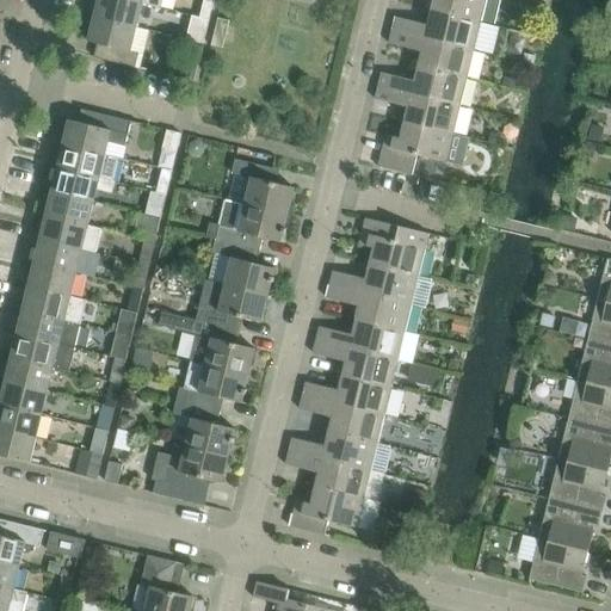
[(127,0),(98,0),(94,17),(136,28),(142,4),(127,0)]
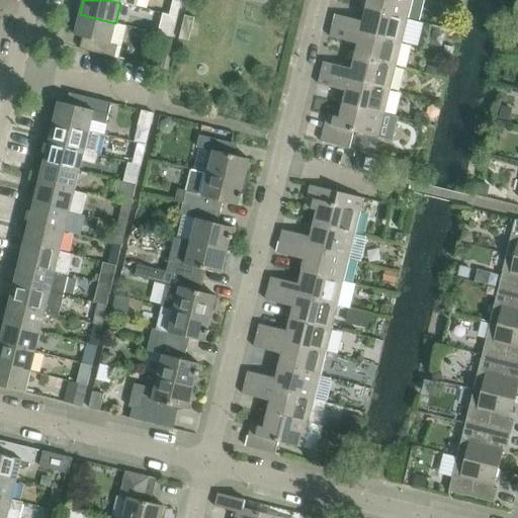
[(366,0),(365,8),(408,19),(412,0),(366,0)]
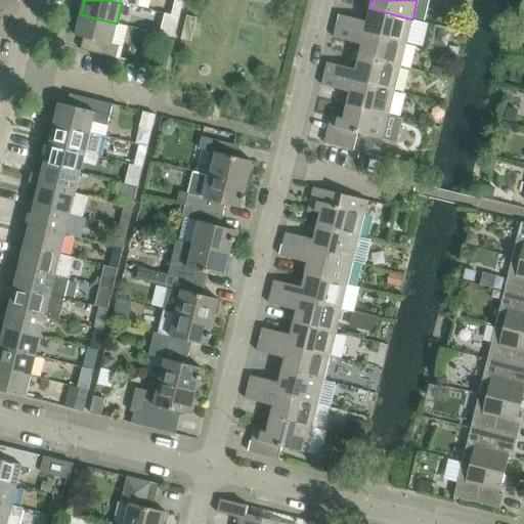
[(406,43),(412,19),(369,8),(367,16),(366,22),(339,14),(336,26),(406,43)]
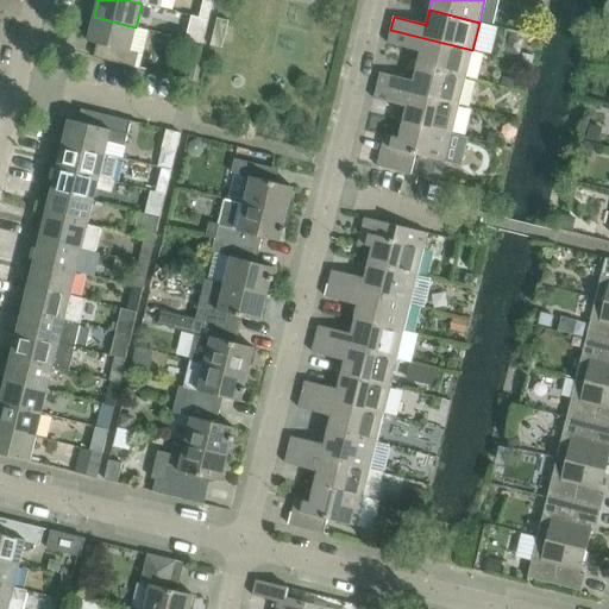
[(94,17),(88,42),(98,44),(94,57),(135,68),(138,54),(130,51),(136,27),(94,17)]
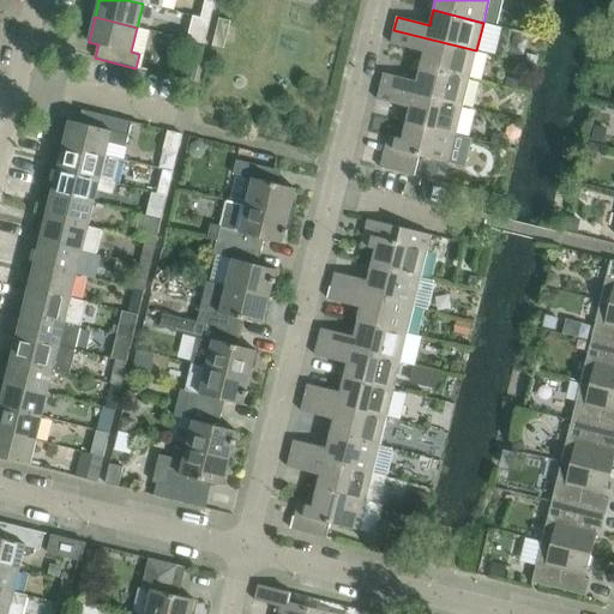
[(218,18),(212,46),(224,48),(226,41),(230,20),(218,18)]
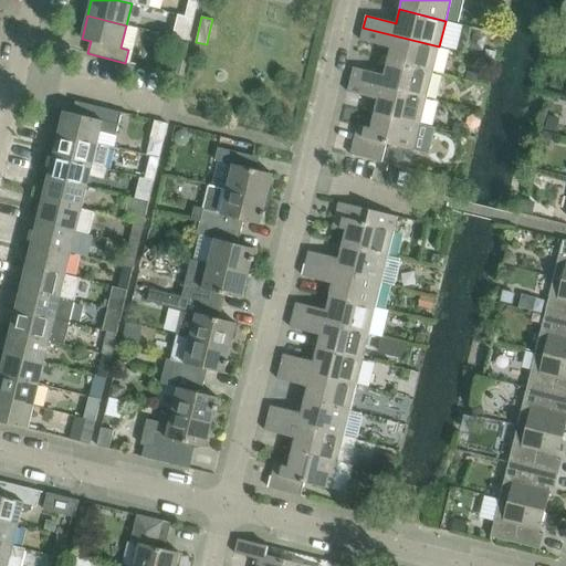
[(182,25),(179,39),(188,41),(191,28),(182,25)]
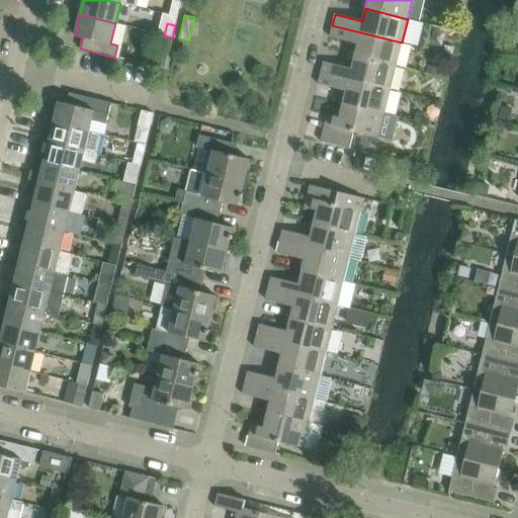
[(357,44),(354,56),(396,66),(402,42),(332,25),(329,36),(357,44)]
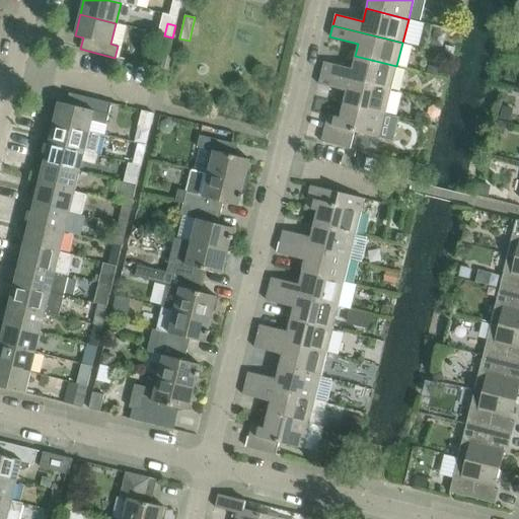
[(455,48),(445,46),(443,53),(454,55),(455,48)]
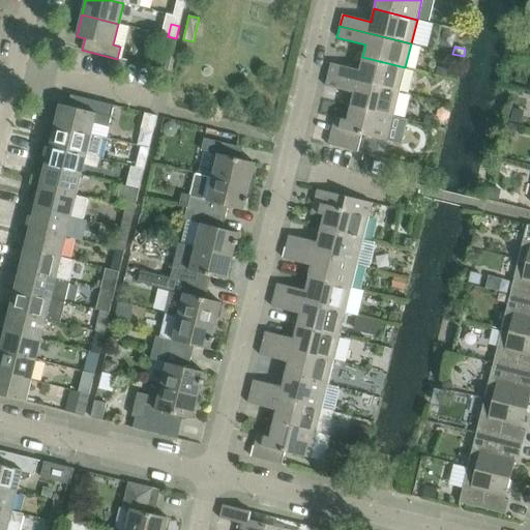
[(171,59),(165,57),(164,57),(160,69),(168,70),(171,59)]
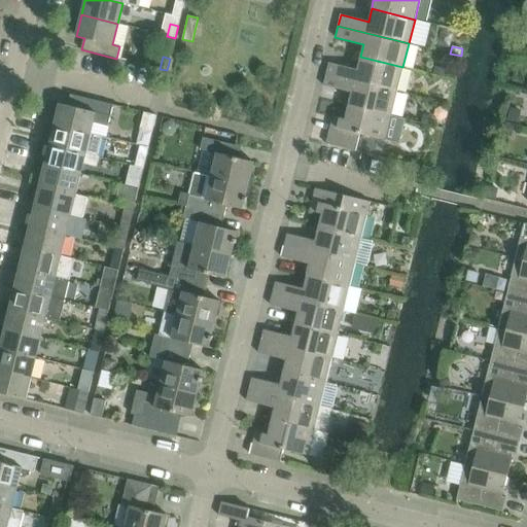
[(328,63),(326,74),(397,92),(402,67),(360,57),(357,69),(328,63)]
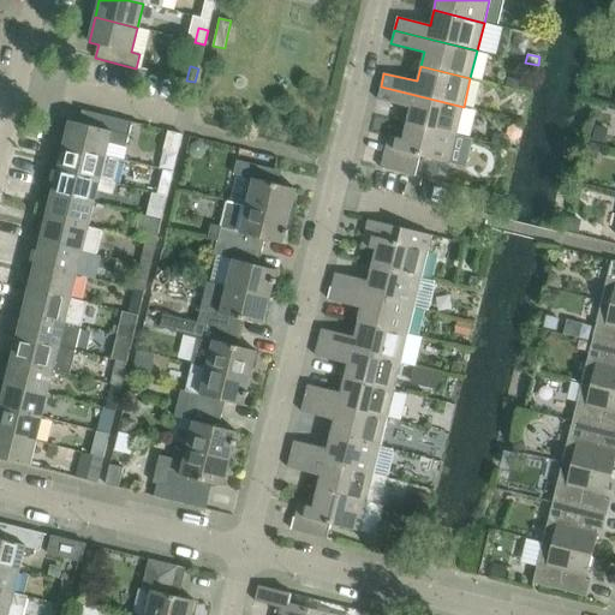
[(524,82),(508,78),(506,85),(521,90),(524,82)]
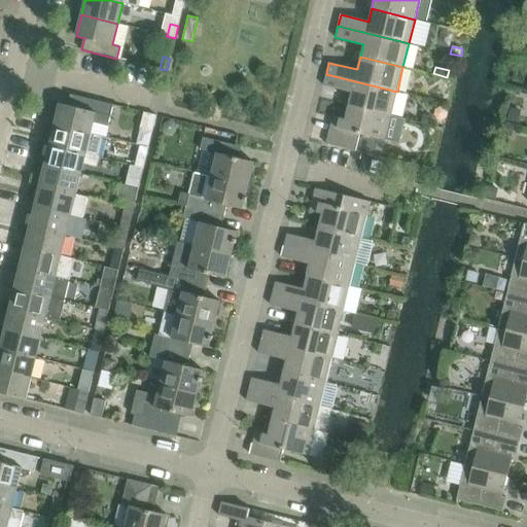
[(351,92),(348,105),(391,115),(397,92),(326,74),(323,85),(351,92)]
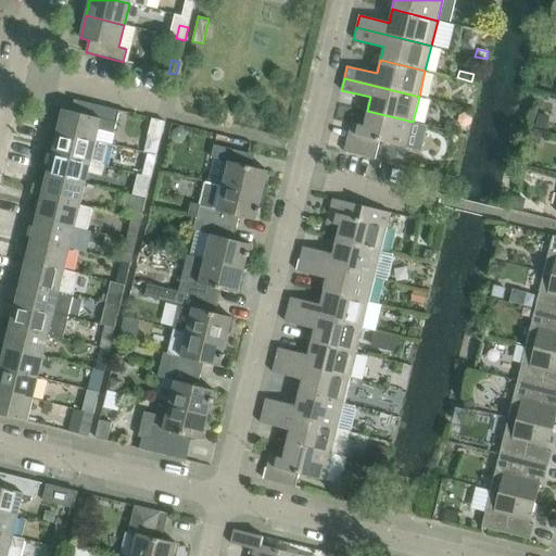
[(63,109),(58,131),(96,140),(98,129),(114,133),(119,110),(74,99),(74,100),(72,111),(63,109)]
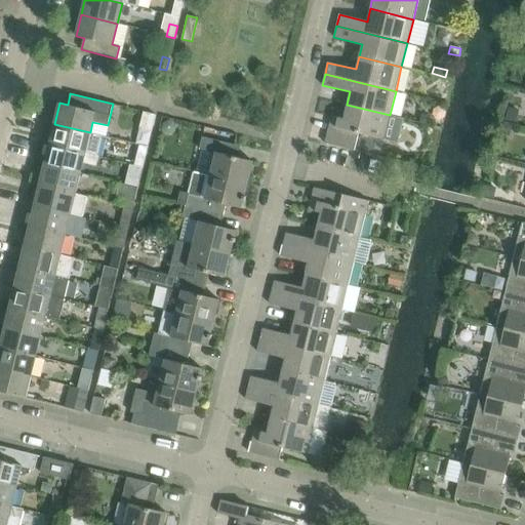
[(384,139),(390,115),(347,105),(344,119),(331,116),(325,143),(353,150),(355,150),(359,133),(384,139)]
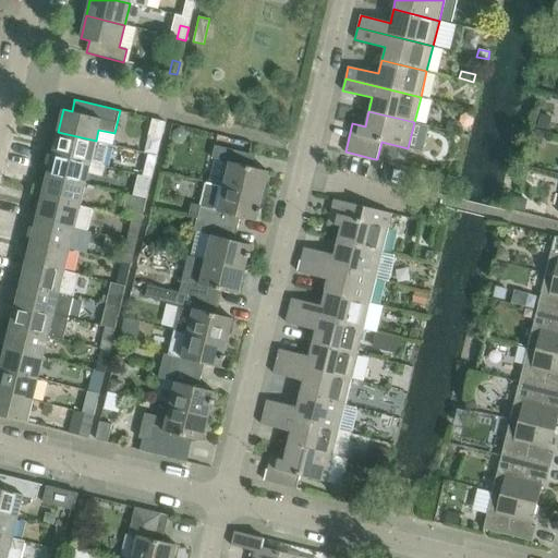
[(552,117),(541,114),(537,128),(548,130),(552,117)]
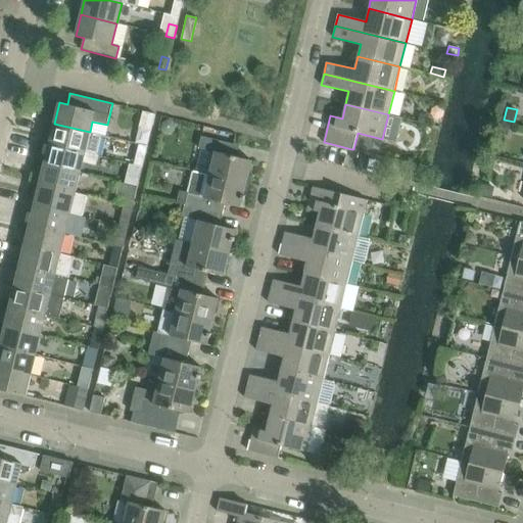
[(155,114),(146,112),(143,111),(139,128),(151,131),(155,114)]
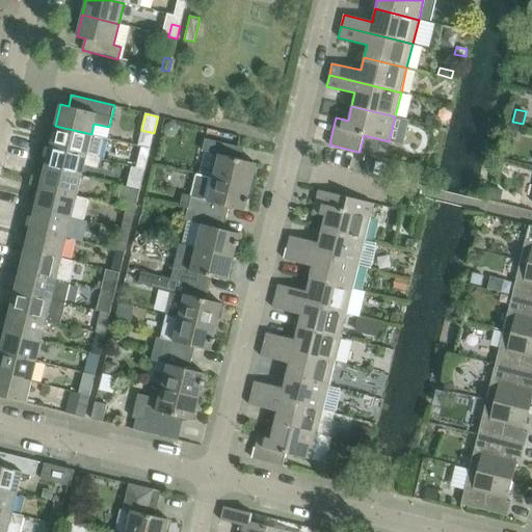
[(170,123),(166,125),(165,130),(167,134),(173,135),(177,133),(178,128),(176,124),(170,123)]
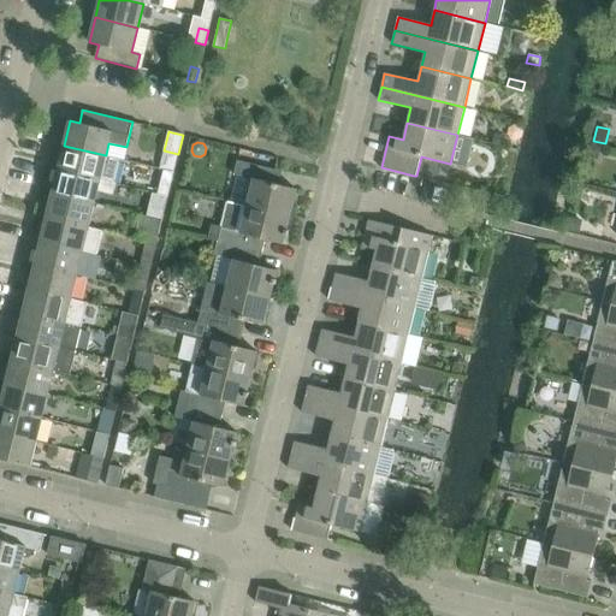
[(602,147),(591,143),(587,157),(598,159),(602,147)]
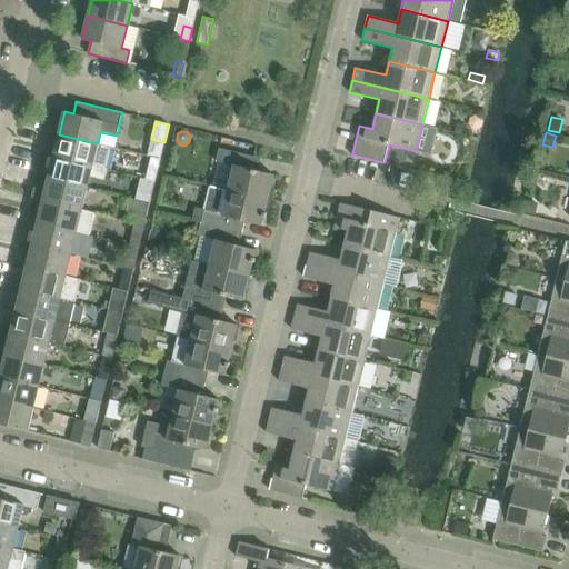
[(59,135),(53,157),(92,166),(105,169),(110,147),(98,143),(59,135)]
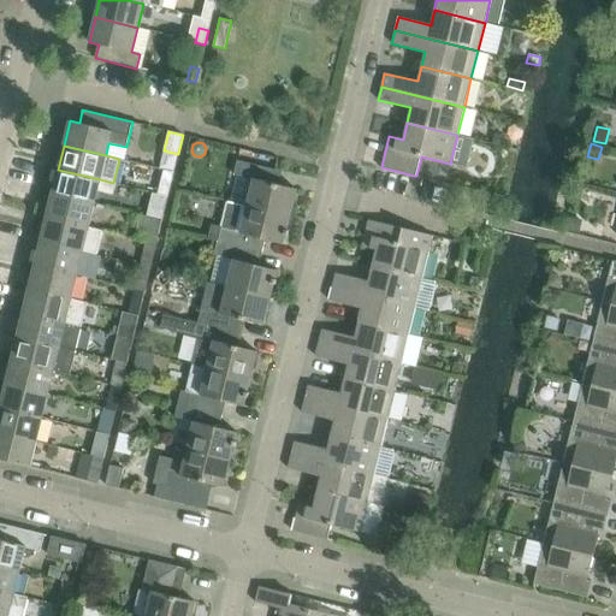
[(254,179),(247,206),(290,217),(296,189),(272,183),(274,170),(237,160),(234,175),(254,179)]
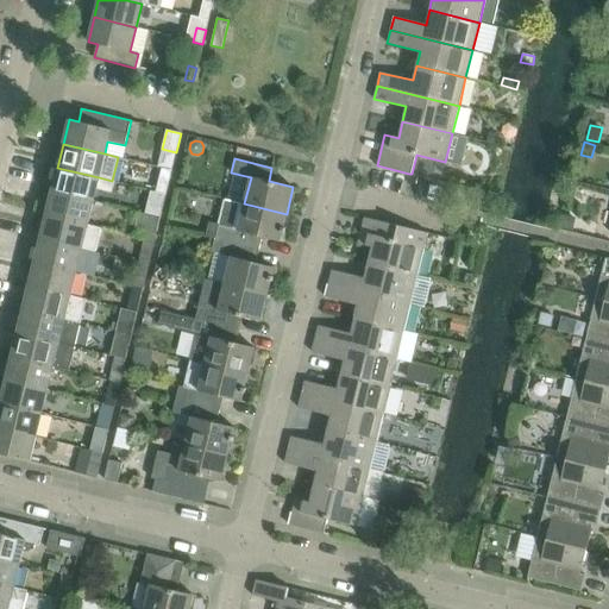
[(57,168),(51,190),(93,201),(95,189),(112,193),(114,181),(112,181),(99,177),(57,168)]
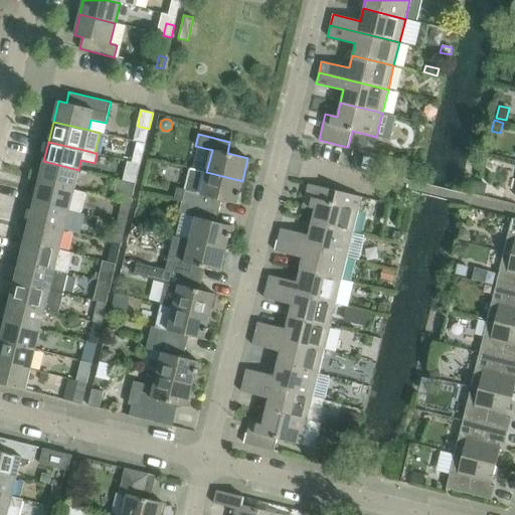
[(137,142),(132,163),(140,165),(145,144),(137,142)]
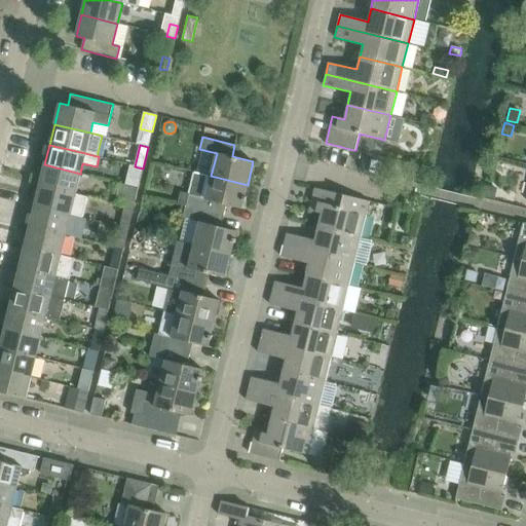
[(44,164),(39,185),(75,194),(80,174),(44,164)]
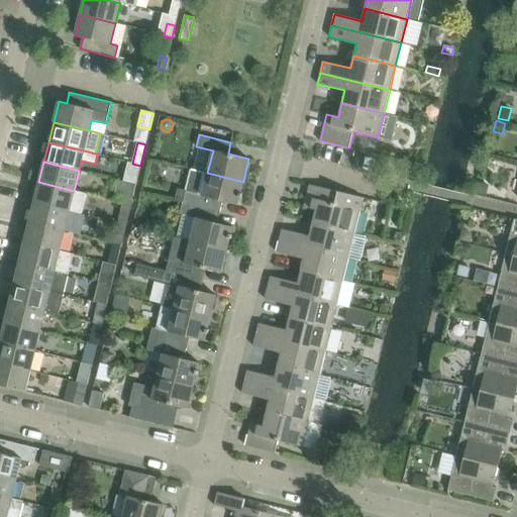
[(175,200),(183,202),(214,211),(219,212),(222,201),(237,205),(239,197),(241,198),(242,194),(240,193),(243,182),(207,173),(191,169),(186,191),(178,189),(175,200)]
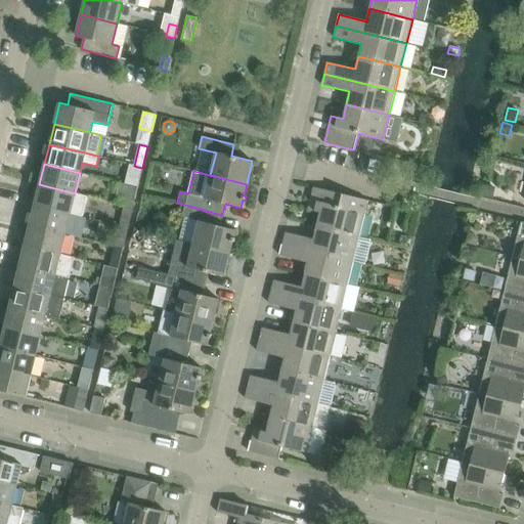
[(120,183),(117,194),(127,197),(135,200),(138,187),(124,184),(120,183)]
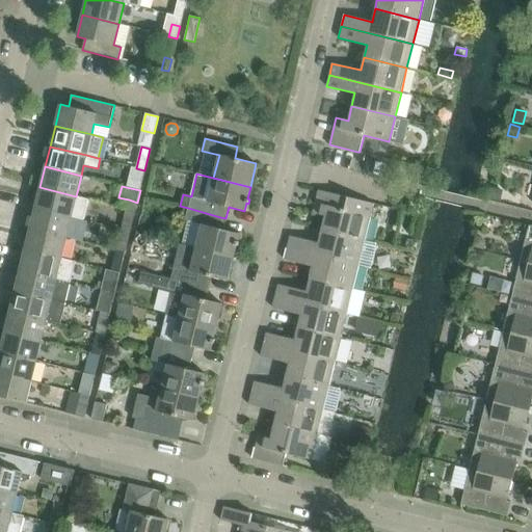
[(40,187),(35,208),(71,217),(83,220),(88,200),(76,196),(40,187)]
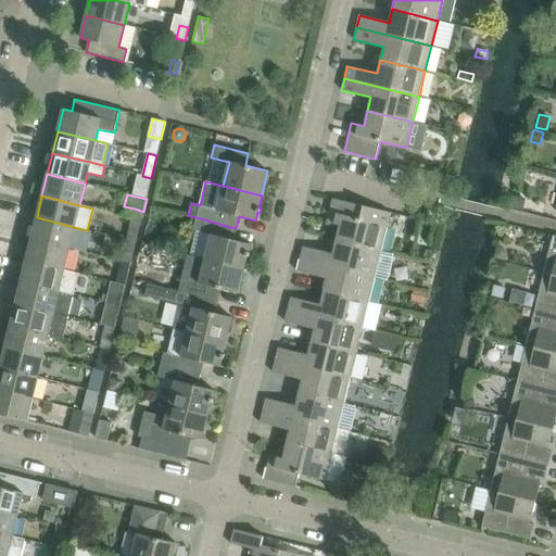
[(339,225),(336,240),(381,252),(390,213),(332,199),(326,223),(339,225)]
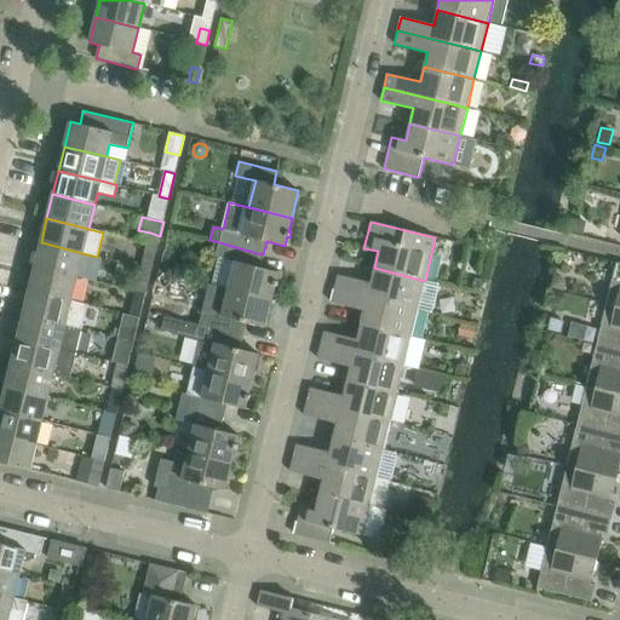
[(579,224),(572,223),(569,233),(579,236),(581,229),(579,224)]
